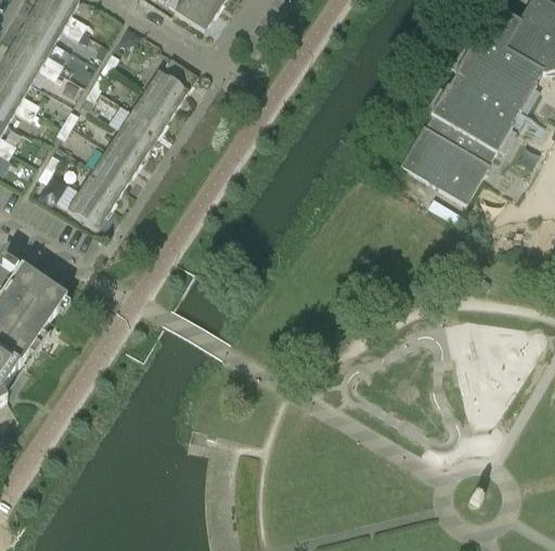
[(38,0),(35,5),(82,34),(87,26),(71,16),(79,2),(75,0),(38,0)]
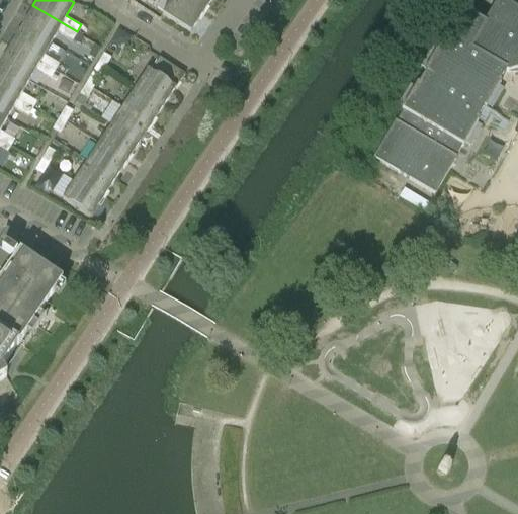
[(203,11),(186,0),(169,0),(162,11),(190,30),(203,11)]
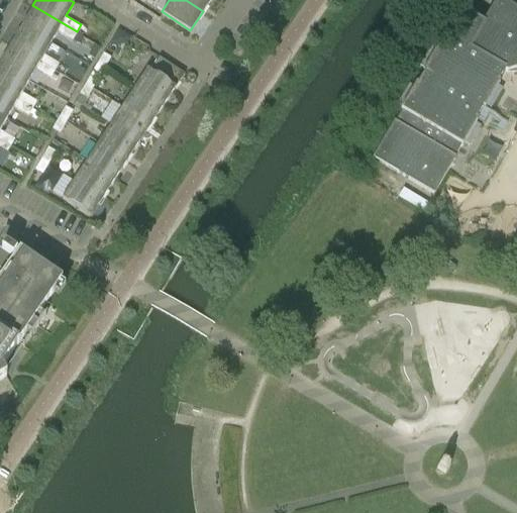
[(186,0),(203,11),(210,0),(186,0)]
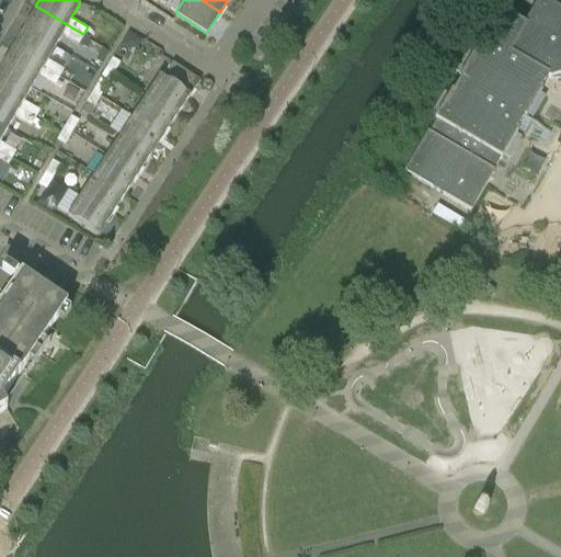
[(560,7),(548,0),(537,0),(525,21),(499,7),(473,50),(468,47),(455,70),(460,72),(449,91),(444,89),(432,111),(436,113),(404,169),(471,208),(503,152),(508,156),(522,134),(516,131),(527,112),(533,115),(545,93),(540,90),(553,68),(554,74),(560,71),(560,7)]
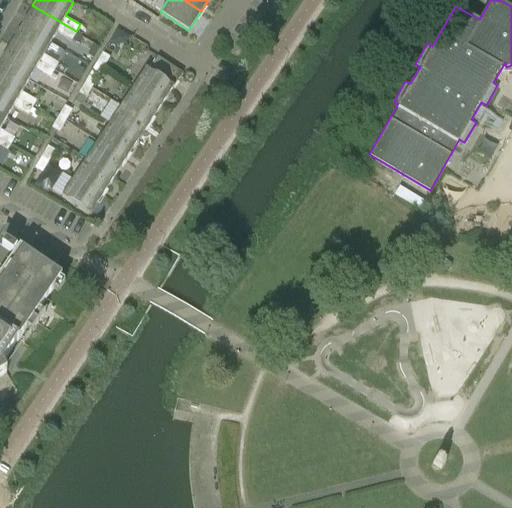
[(72,38),(76,31),(32,5),(21,24),(50,41),(57,29),(72,38)]
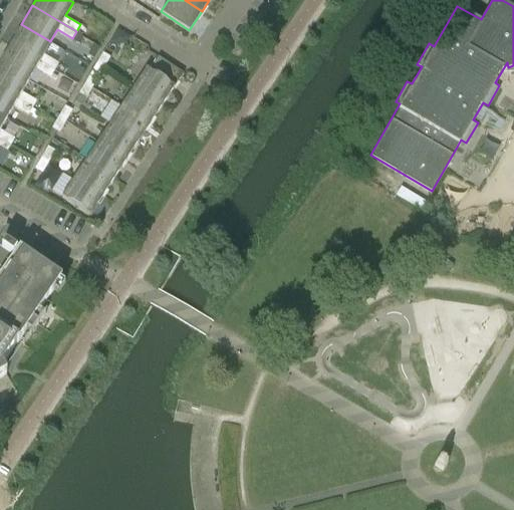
[(21,24),(10,42),(54,68),(58,61),(43,53),(50,41),(21,24)]
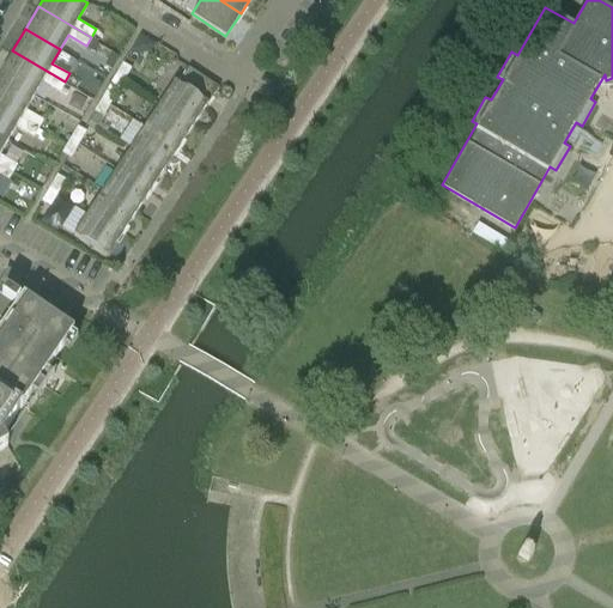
[(140,52),(150,49),(155,41),(140,32),(132,47),(140,52)]
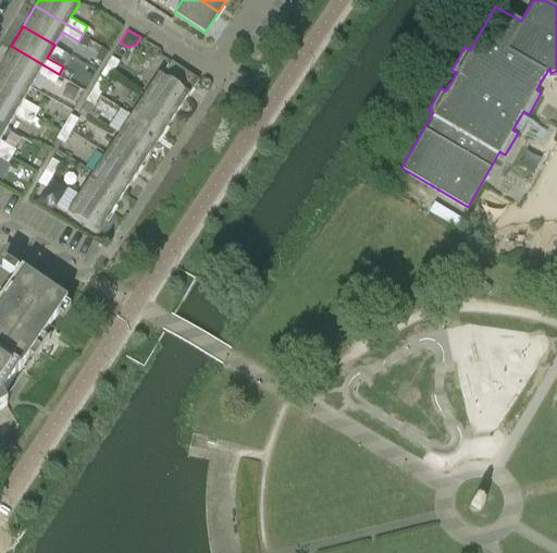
[(101,62),(109,49),(101,45),(95,58),(101,62)]
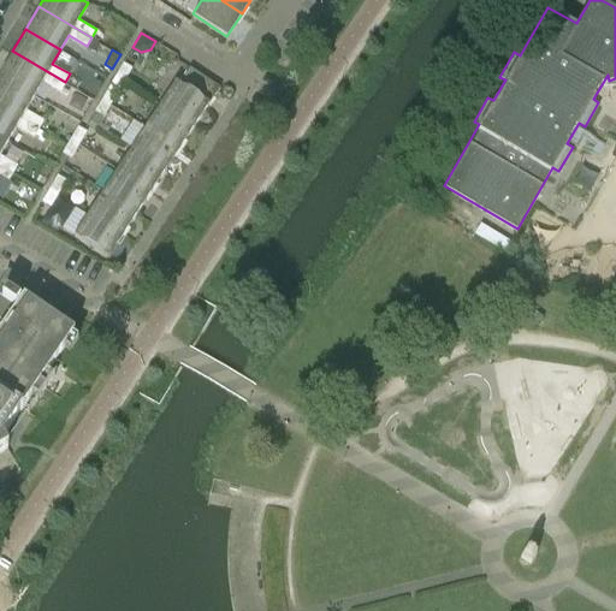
[(60,90),(65,82),(12,51),(0,72),(0,73),(34,94),(42,79),(60,90)]
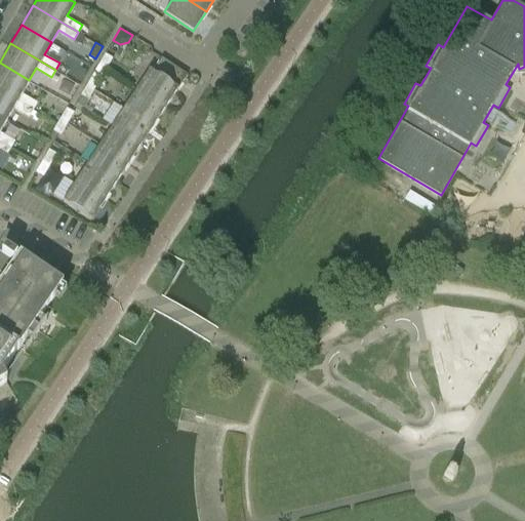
[(105,51),(98,63),(106,67),(112,55),(105,51)]
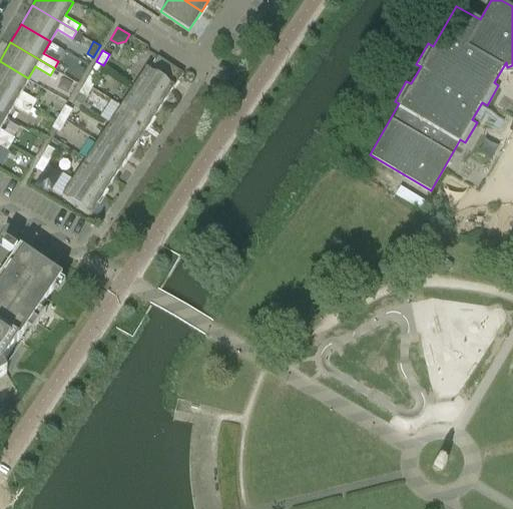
[(145,66),(133,85),(161,103),(183,71),(157,54),(148,68),(145,66)]
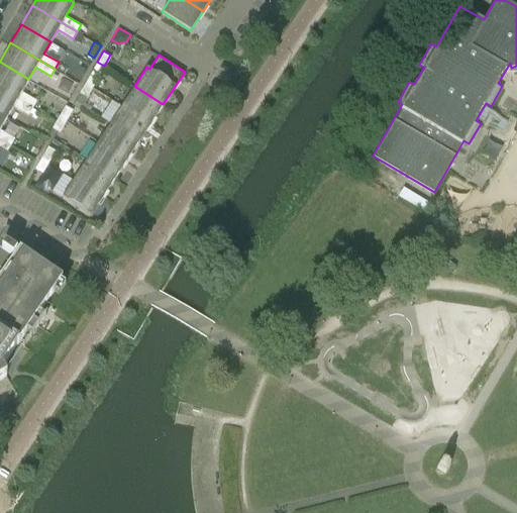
[(0,62),(0,87),(32,106),(36,99),(21,91),(28,79),(0,62)]
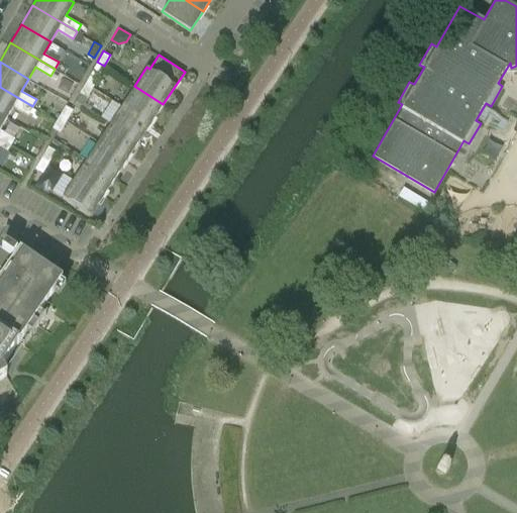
[(86,81),(93,85),(99,74),(92,70),(86,81)]
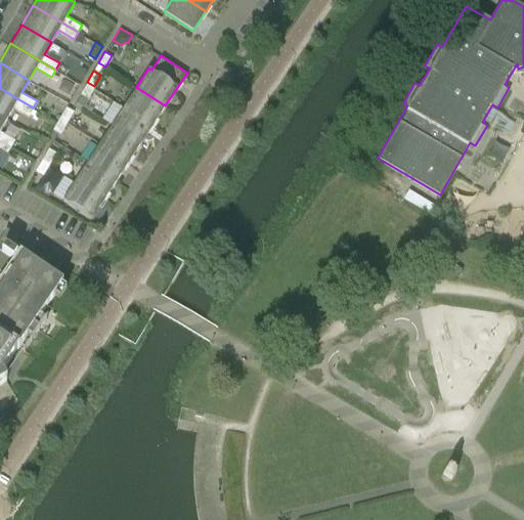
[(94,86),(87,82),(80,93),(88,97),(94,86)]
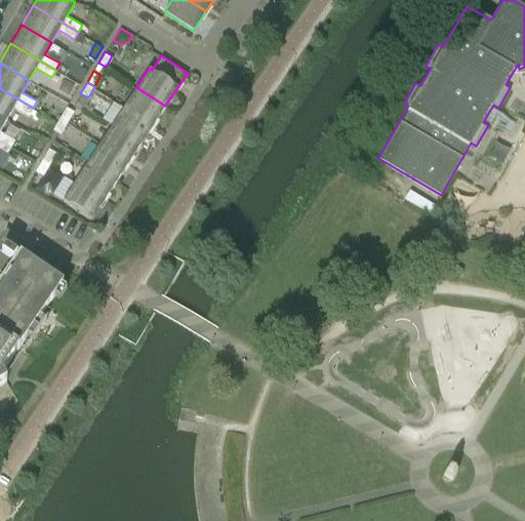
[(153,125),(165,106),(136,87),(124,106),(153,125)]
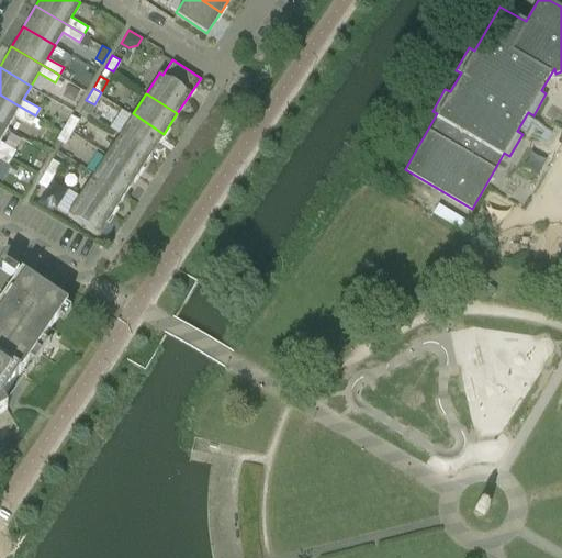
[(0,95),(0,122),(8,126),(14,114),(31,123),(35,115),(0,95)]
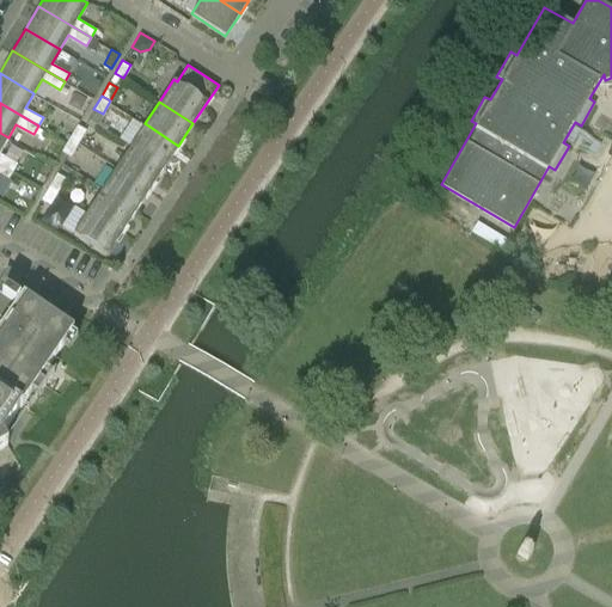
[(69,136),(78,141),(86,128),(78,123),(69,136)]
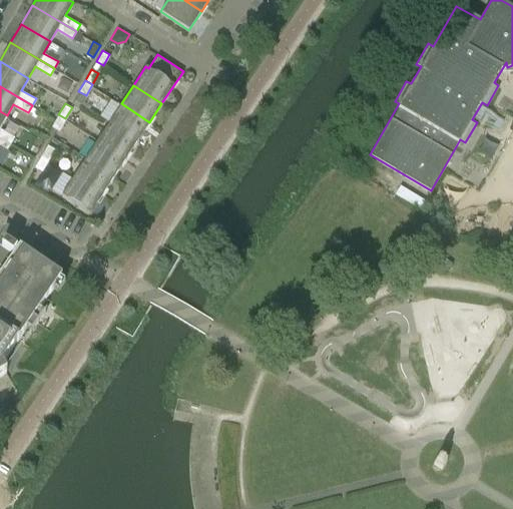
[(137,140),(149,122),(121,103),(109,121),(137,140)]
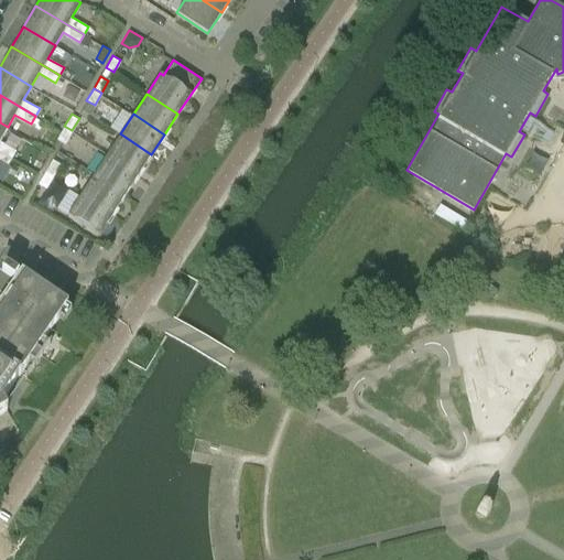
[(0,122),(0,150),(11,158),(15,150),(0,140),(0,139),(8,127),(0,122)]
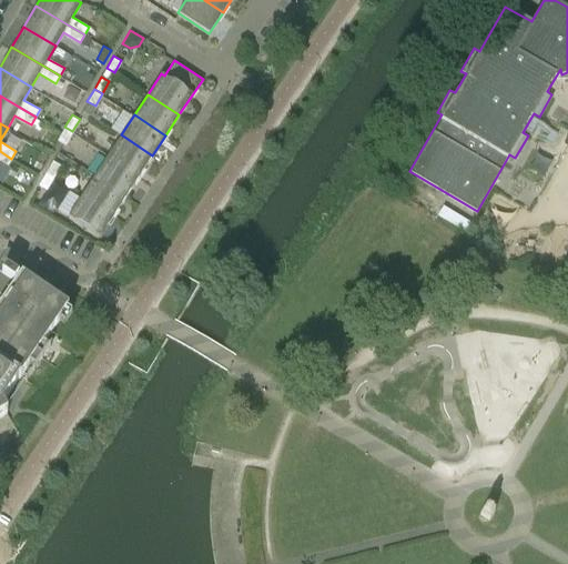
[(72,131),(64,127),(58,139),(66,143),(72,131)]
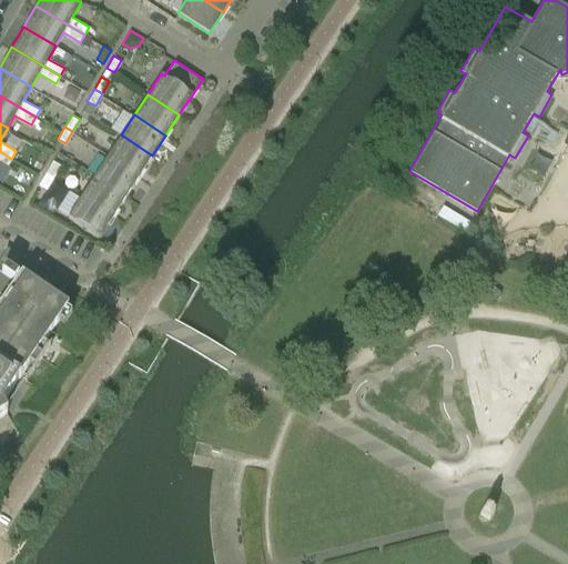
[(139,175),(152,155),(121,134),(108,154),(139,175)]
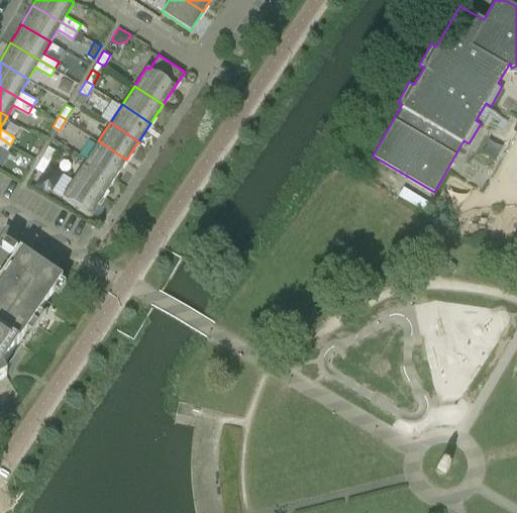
[(10,144),(0,137),(0,146),(6,150),(10,144)]
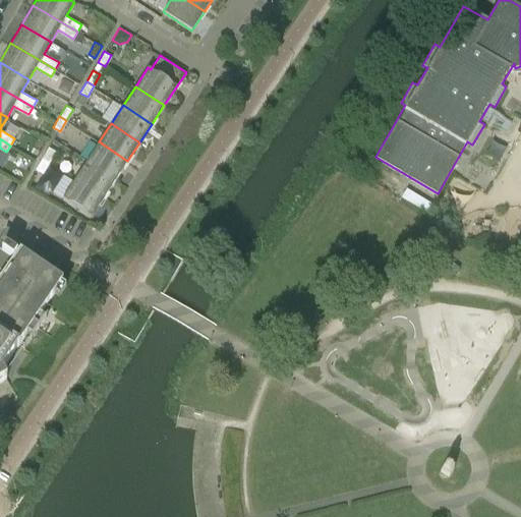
[(99,141),(87,160),(116,179),(127,161),(99,141)]
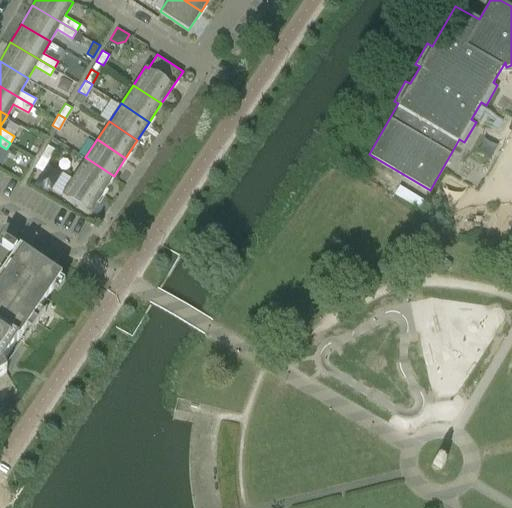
[(41,155),(48,159),(55,148),(47,144),(41,155)]
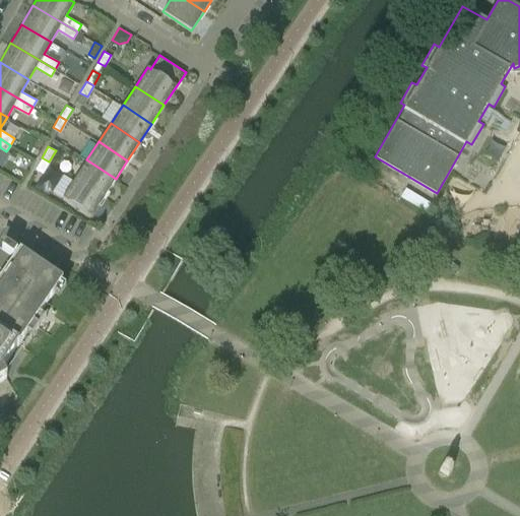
[(49,162),(42,157),(36,168),(43,173),(49,162)]
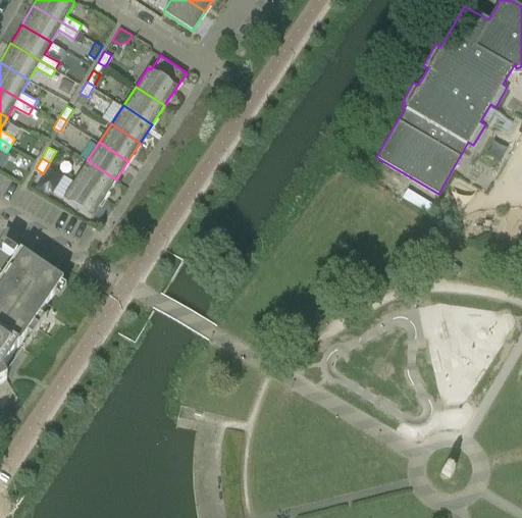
[(104,198),(116,179),(87,160),(75,178),(104,198)]
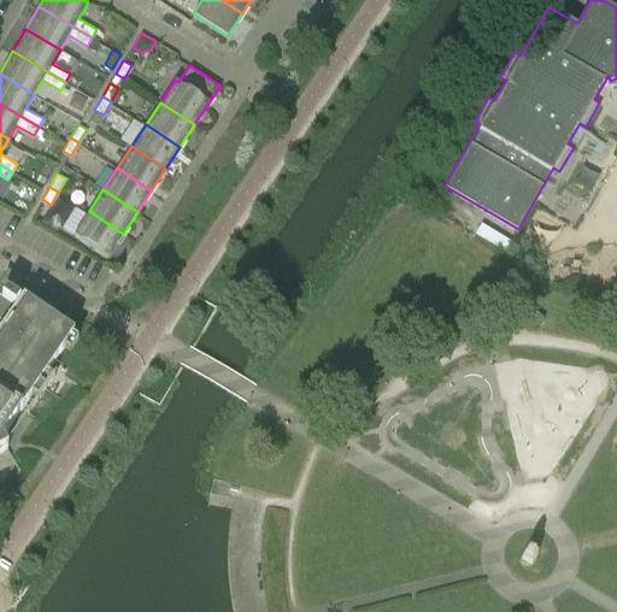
[(123,234),(89,211),(74,234),(107,257),(123,234)]
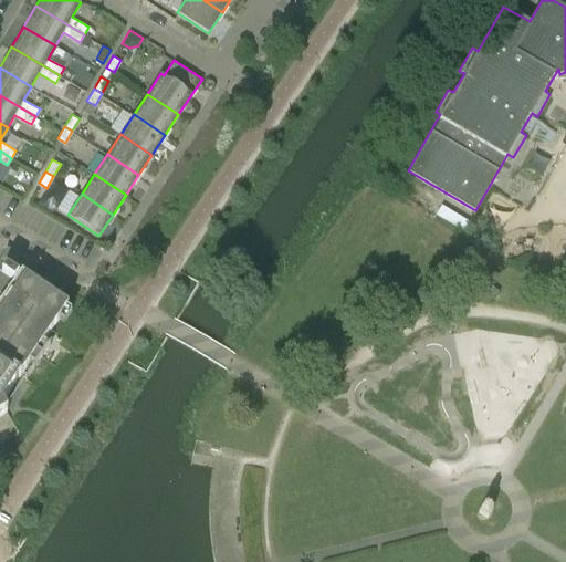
[(0,413),(7,409),(1,399),(19,374),(19,375),(67,303),(56,295),(64,280),(65,281),(66,279),(6,245),(6,246),(0,256),(0,290),(6,294),(10,288),(14,291),(0,311),(0,413)]
